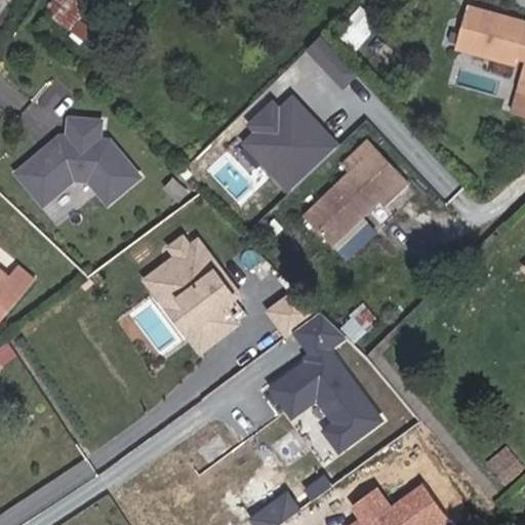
[(54,0),(49,11),(74,25),(87,0),(54,0)]
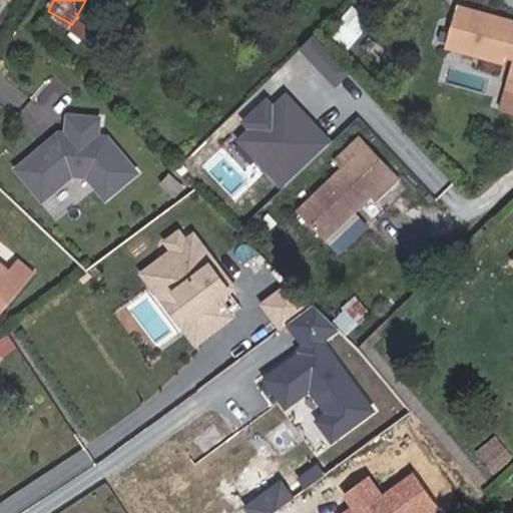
[(448,32),(467,37),(462,55),(509,66),(499,107),(512,111),(512,23),(474,7),(472,13),(453,8),(448,32)]
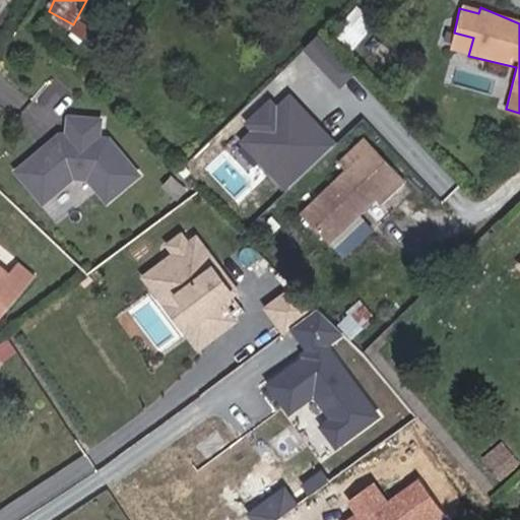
[(351,68),(316,31),(304,44),(339,80),(351,68)]
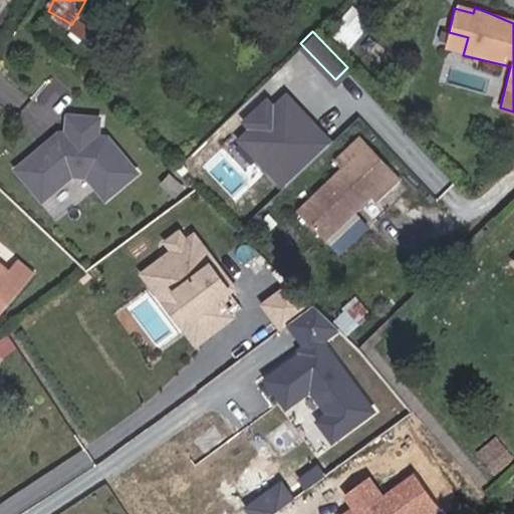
[(290,97),(285,92),(268,107),(261,101),(238,121),(245,129),(238,135),(282,184),(301,166),(303,165),(329,141),(296,103),(292,106),(287,101),(290,97)]
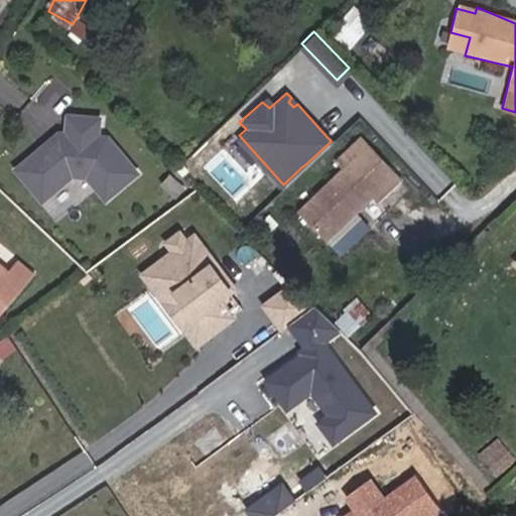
[(36,152),(14,172),(40,202),(70,176),(83,176),(104,199),(132,171),(102,138),(94,139),(92,136),(92,120),(62,118),(60,142),(54,143),(43,152),(36,152)]
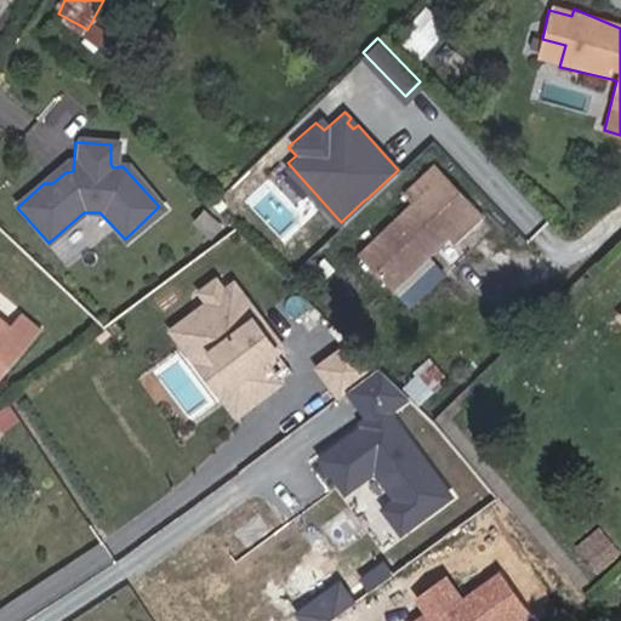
[(439,250),(466,226),(423,176),(396,200),(403,209),(345,258),(376,295),(434,245),(439,250)]
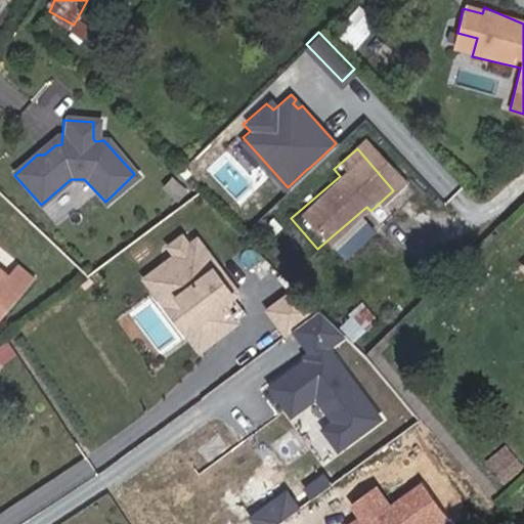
[(187,244),(181,235),(171,244),(177,252),(147,275),(202,345),(237,317),(223,300),(234,291),(216,266),(219,263),(198,235),(187,244)]
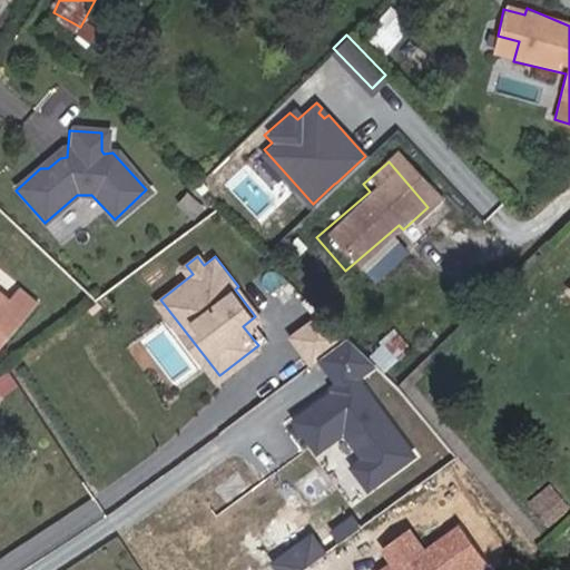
[(0,353),(1,355),(49,302),(29,286),(16,298),(0,285),(0,353)]
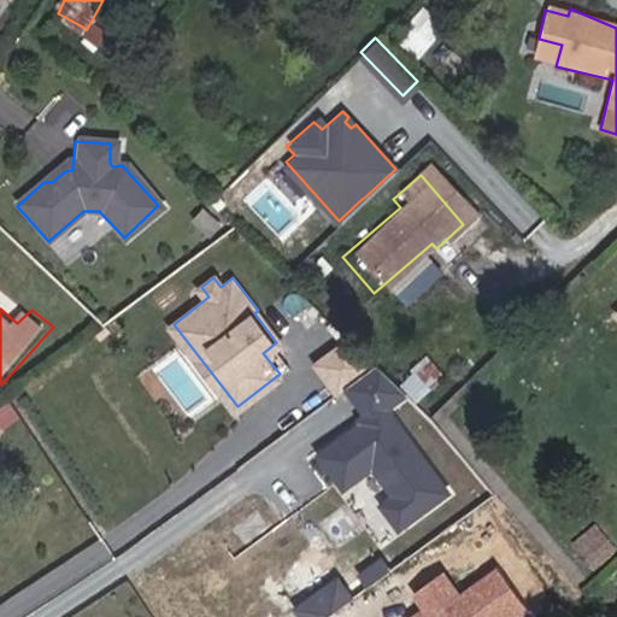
[(340,386),(376,359),(350,334),(317,357),(340,386)]
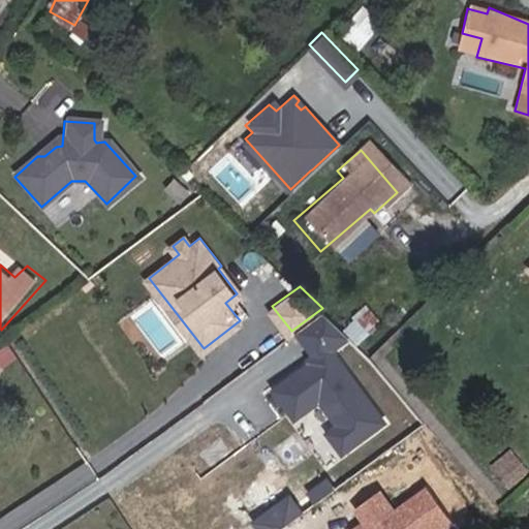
[(325,426),(340,445),(381,414),(328,343),(345,330),(322,308),(298,327),(315,351),(273,383),(293,411),(318,394),(337,417),(325,426)]
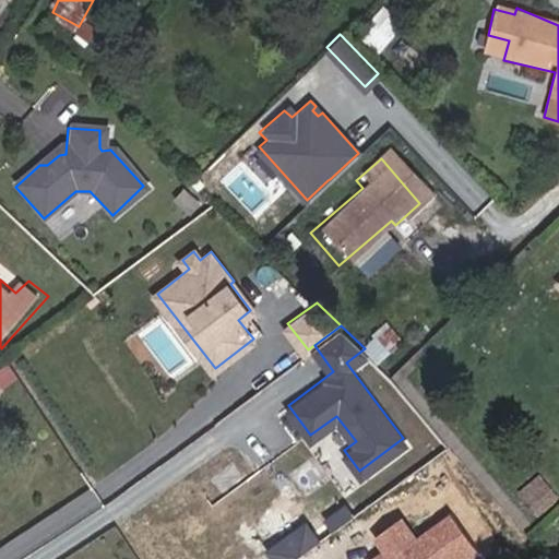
[(400,538),(370,558),(467,558),(475,554),(447,515),(405,545),(400,538)]
